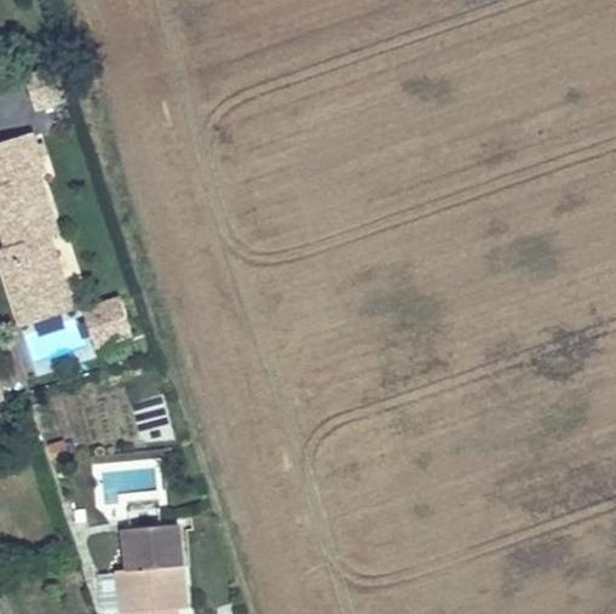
[(59,99),(49,66),(18,76),(29,109),(59,99)]
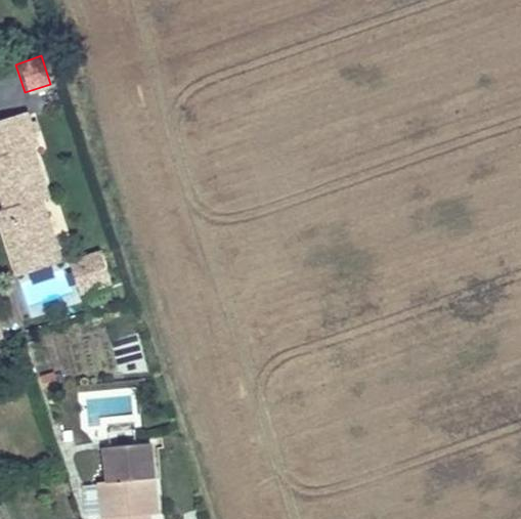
[(0,235),(7,258),(50,244),(36,201),(45,196),(29,145),(37,141),(27,112),(0,120),(0,207),(1,210),(0,210),(0,235)]
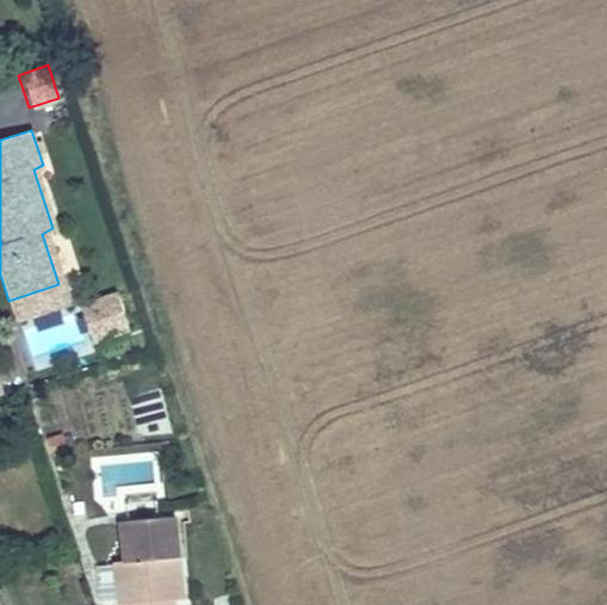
[(59,284),(8,301),(17,326),(67,309),(59,284)]
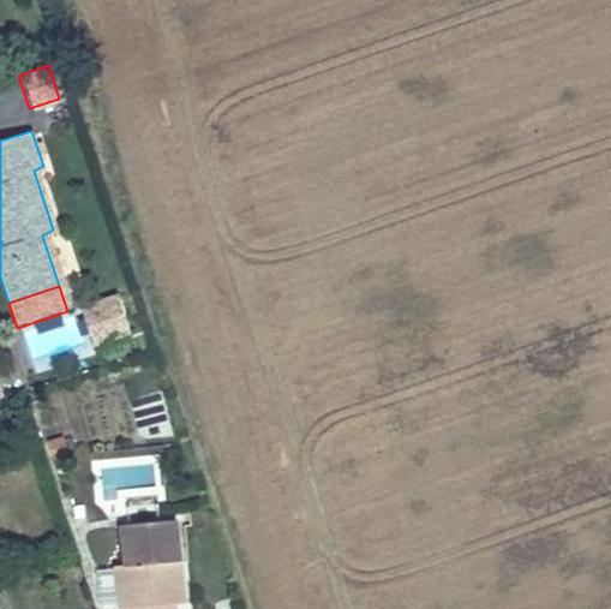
[(127,334),(117,300),(91,308),(102,341),(127,334)]
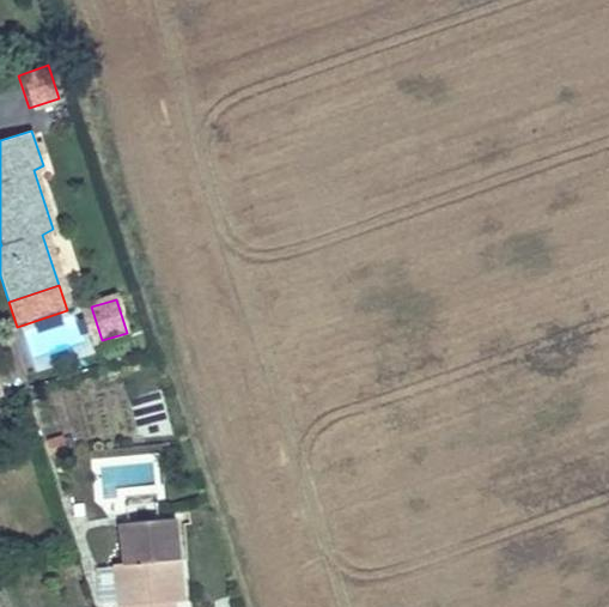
[(117,606),(136,606),(171,602),(168,565),(182,563),(175,516),(119,523),(125,571),(114,572),(117,606)]
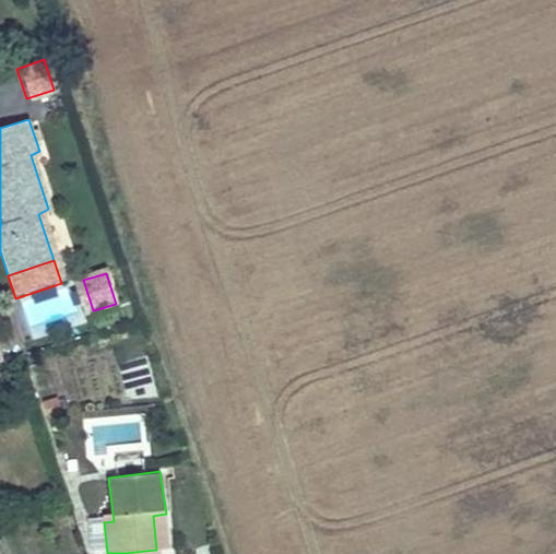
[(153,516),(156,550),(172,547),(166,514),(153,516)]
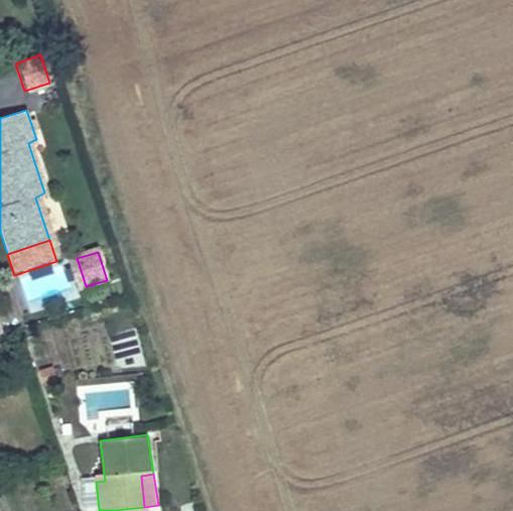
All buildings are outlined.
